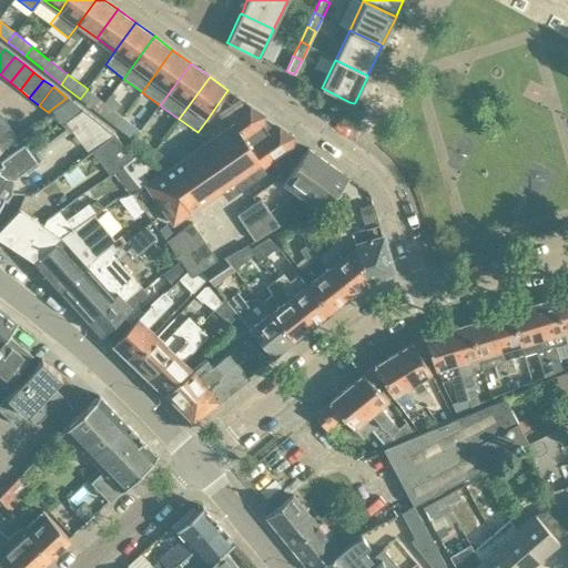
[(105,103),(88,89),(80,99),(98,113),(105,103)]
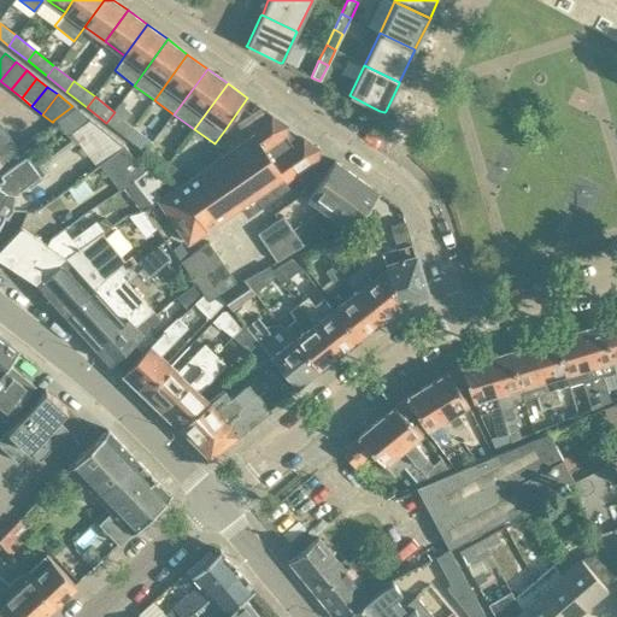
[(115,112),(106,123),(127,137),(134,127),(125,121),(131,113),(121,104),(115,112)]
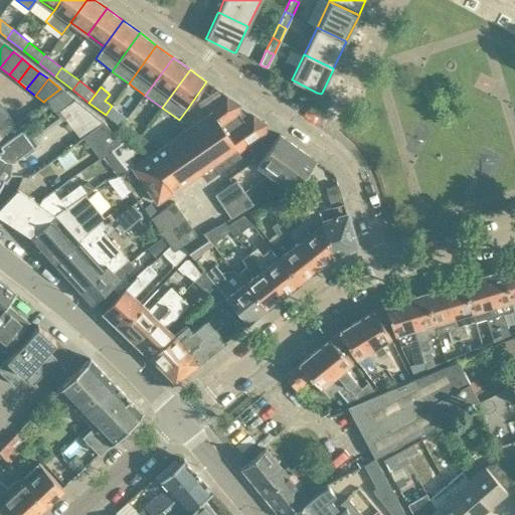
[(44,101),(54,114),(59,111),(74,100),(60,89),(44,101)]
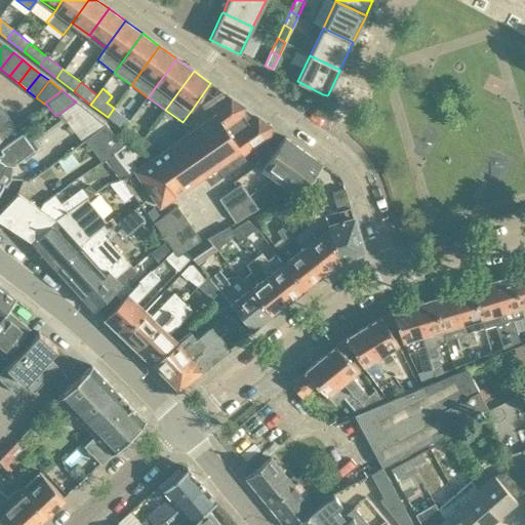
[(223,91),(202,106),(204,110),(210,117),(213,115),(211,111),(231,97),(223,91)]
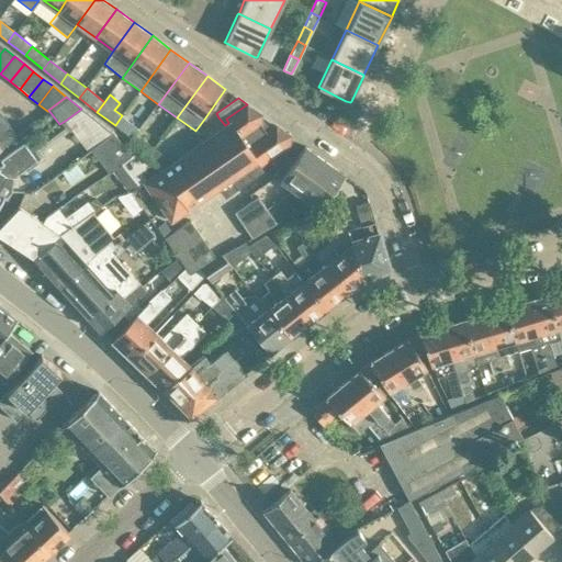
[(161,170),(159,171),(172,190),(177,188),(188,203),(183,206),(187,210),(217,188),(224,197),(249,178),(272,163),(271,161),(273,160),(271,157),(290,144),(290,135),(276,125),(266,132),(260,124),(260,114),(247,104),(226,119),(228,123),(225,125),(216,132),(204,141),(172,161),(161,170)]
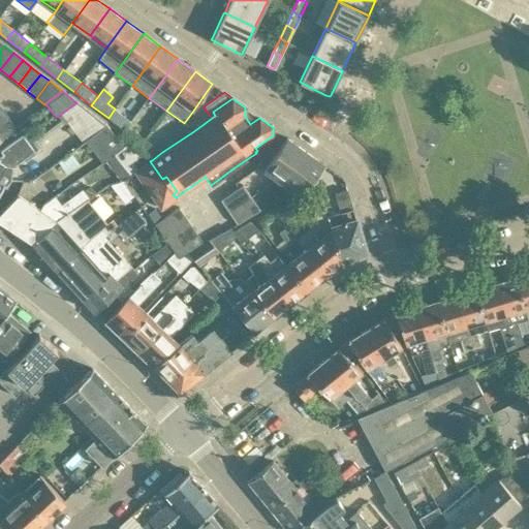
[(86,141),(105,126),(76,102),(61,114),(66,121),(83,143),(86,141)]
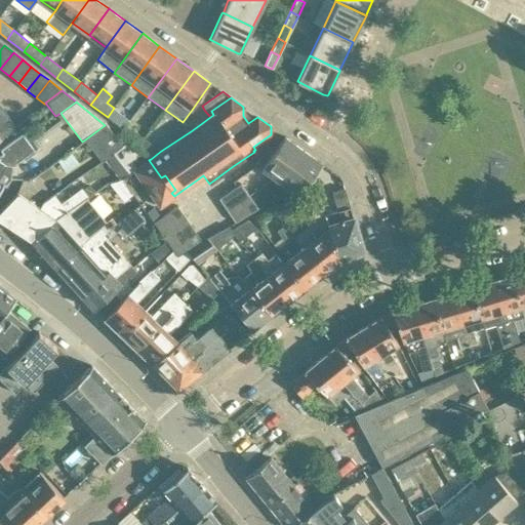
[(0,137),(15,126),(0,107),(0,137)]
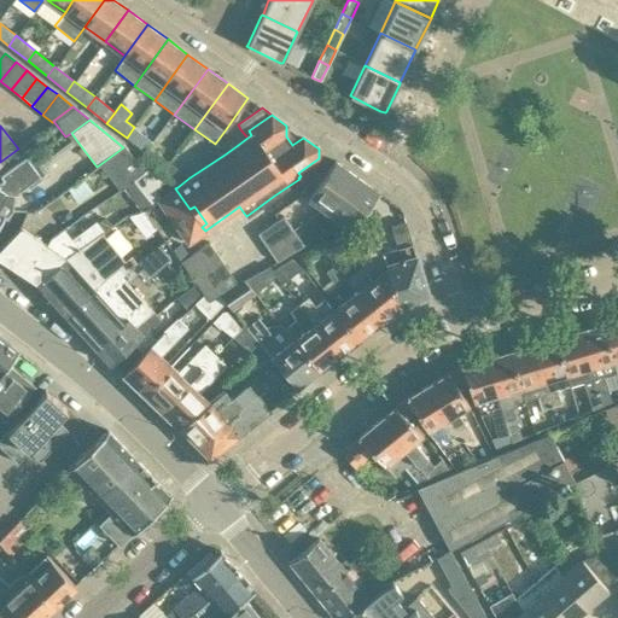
[(146,153),(150,149),(153,143),(134,127),(127,138),(146,153)]
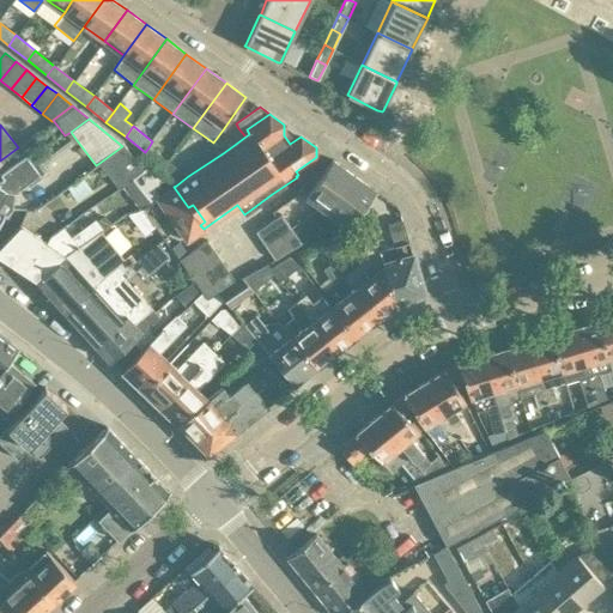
[(232,138),(218,147),(223,153),(236,144),(232,138)]
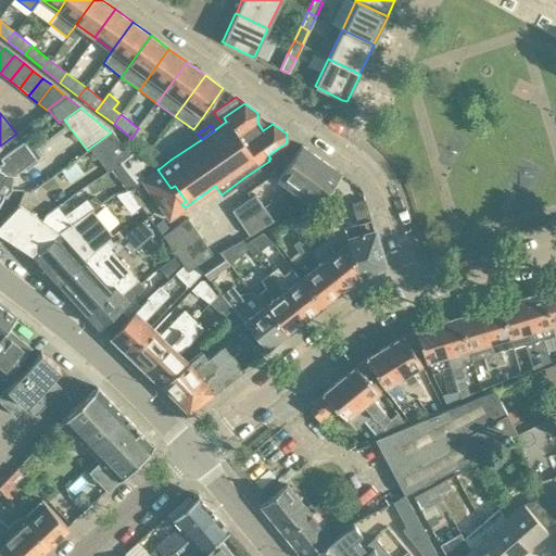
[(110,167),(128,153),(111,133),(90,148),(106,171),(110,167)]
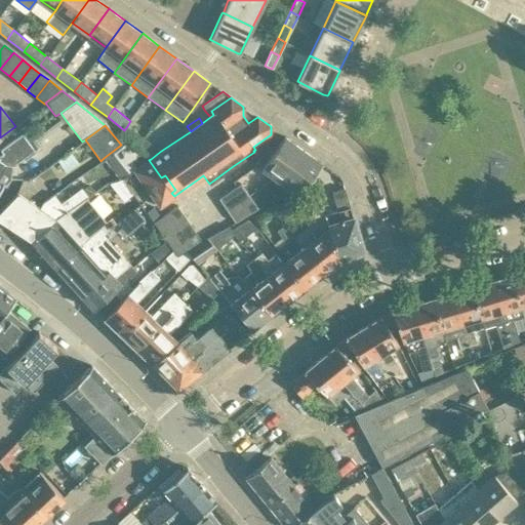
[(144,138),(127,126),(124,130),(120,135),(125,140),(135,148),(144,138)]
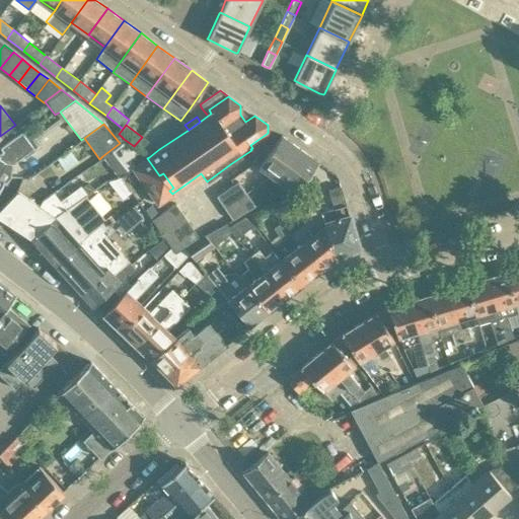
[(0,189),(4,182),(5,183),(11,177),(12,165),(22,157),(24,159),(34,151),(33,149),(20,132),(0,147),(0,149),(0,150),(0,189)]
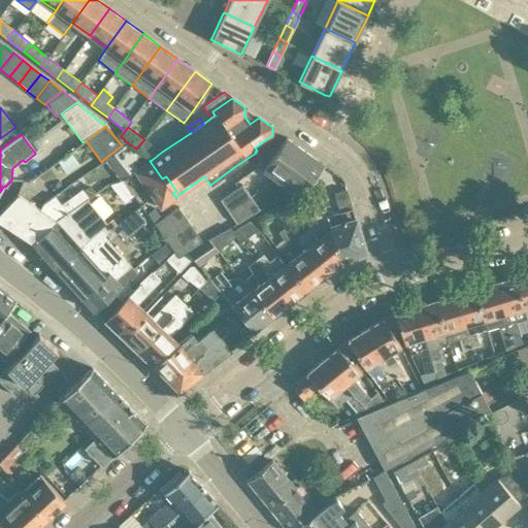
[(263,169),(279,182),(291,164),(294,166),(304,151),(286,137),(263,169)]
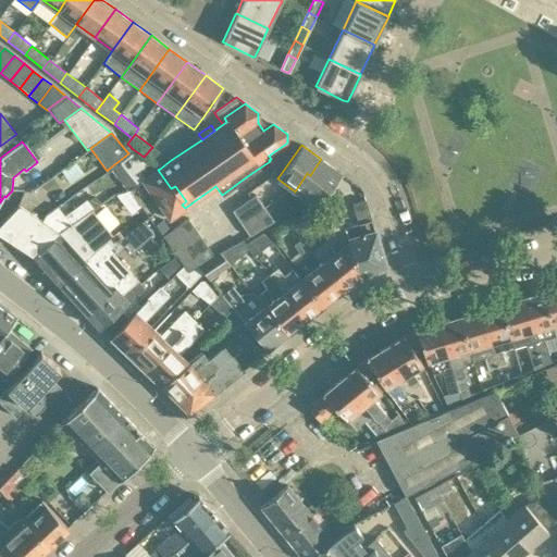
[(152,147),(144,157),(160,169),(171,160),(152,147)]
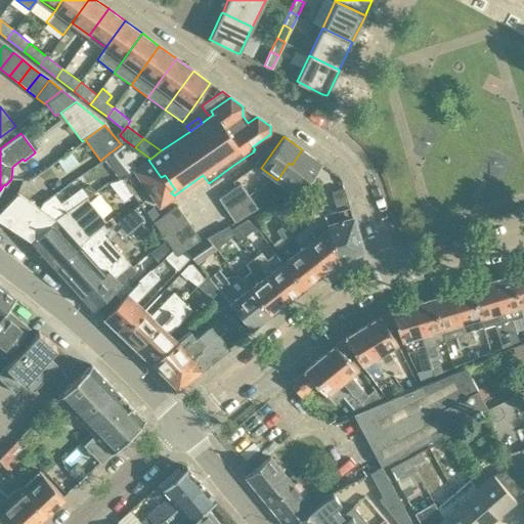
[(121,144),(113,150),(130,173),(133,171),(148,160),(150,159),(135,147),(125,140),(121,144)]
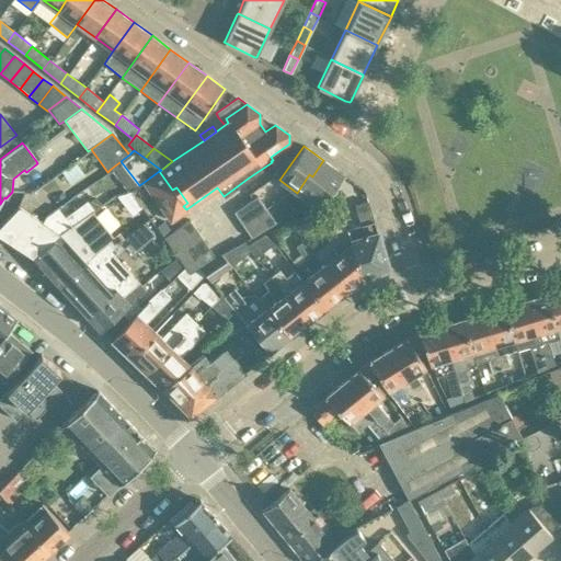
[(344,174),(323,160),(312,176),(309,174),(297,193),(310,203),(333,190),(344,174)]
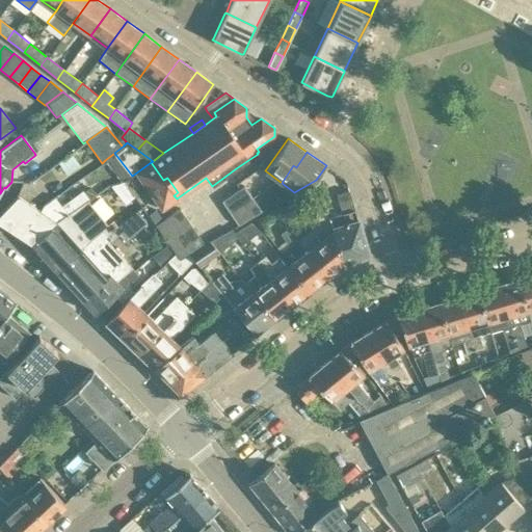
[(151,162),(135,174),(161,210),(177,198),(174,195),(178,192),(167,178),(163,180),(151,162)]
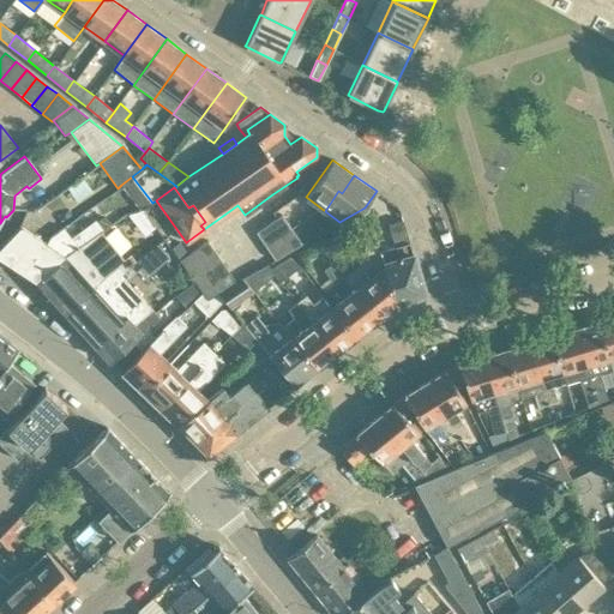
[(134,244),(161,229),(148,206),(121,221),(134,244)]
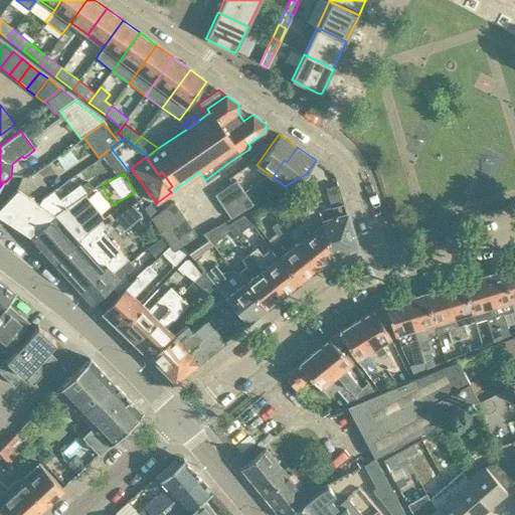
[(222,206),(244,191),(236,180),(232,182),(214,195),(222,206)]
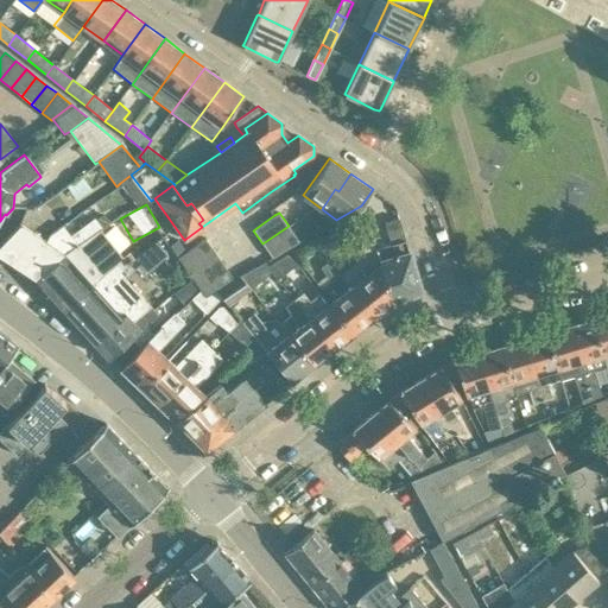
[(46,241),(21,270),(36,279),(62,255),(64,254),(100,229),(101,227),(95,219),(94,217),(69,235),(62,226),(45,241),(46,241)]
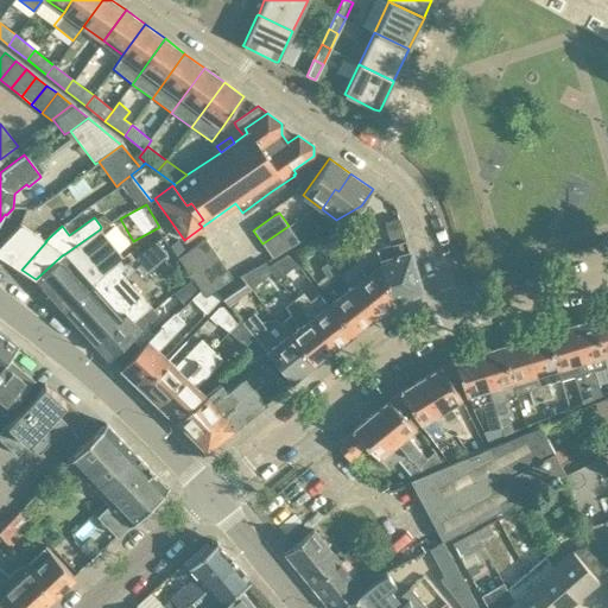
[(390,244),(375,248),(393,301),(420,290),(398,217),(384,222),(390,244)]
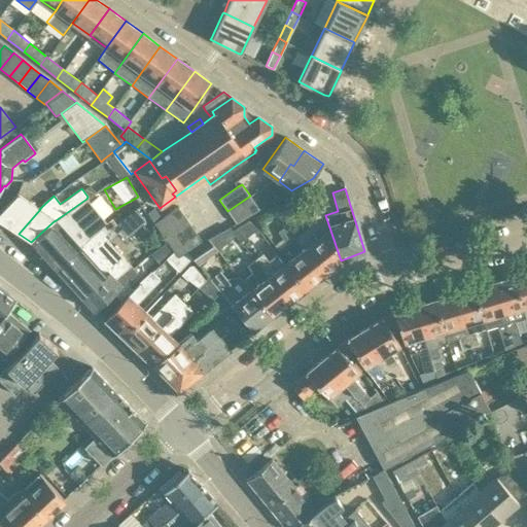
[(18,194),(0,211),(0,220),(19,234),(40,209),(39,209),(18,194)]
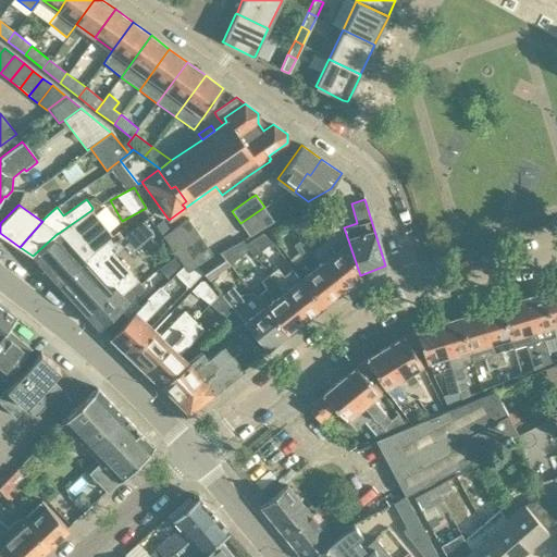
[(274,221),(264,207),(240,223),(250,237),(274,221)]
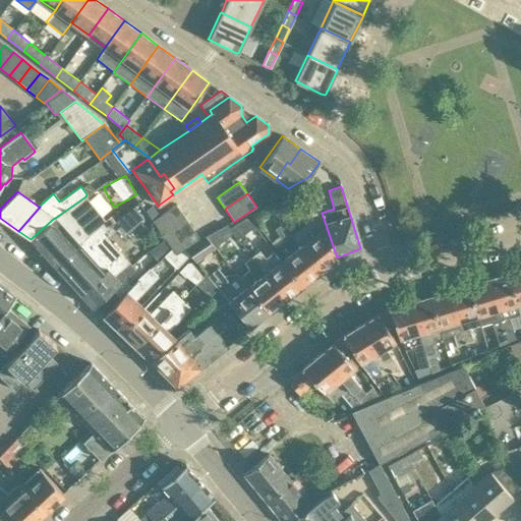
[(31,239),(55,265),(78,244),(99,226),(104,231),(115,222),(110,216),(105,220),(85,196),(55,218),(53,219),(31,239)]
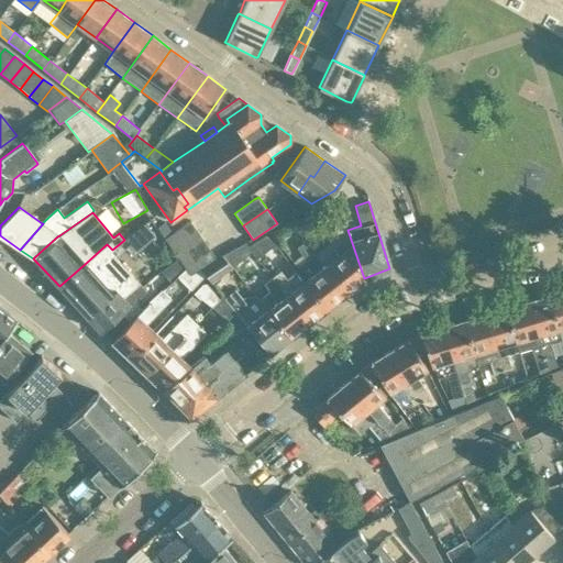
[(338,233),(315,252),(346,291),(350,289),(363,279),(364,278),(348,230),(344,219),(333,228),(338,233)]
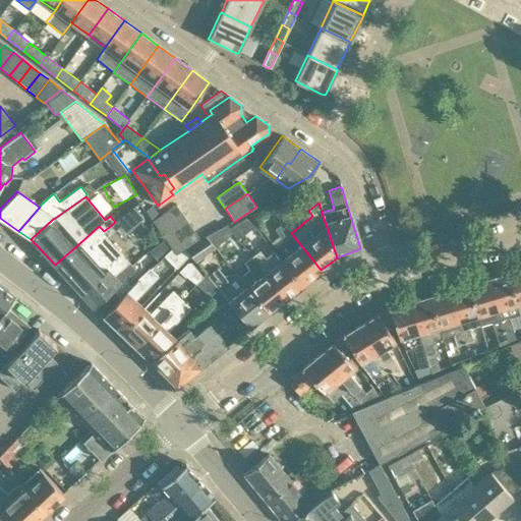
[(160,231),(183,215),(176,204),(159,216),(153,220),(160,231)]
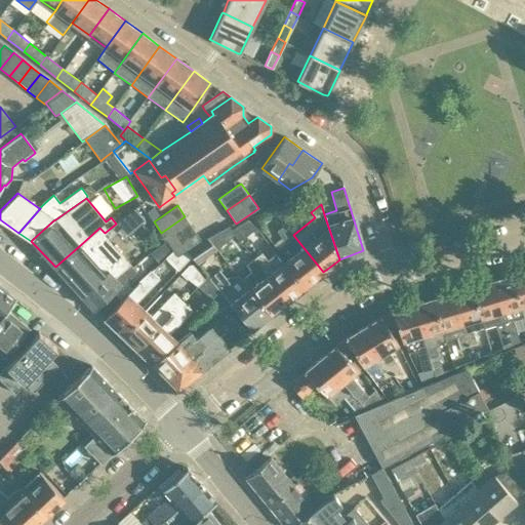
[(153,207),(147,211),(154,221),(160,217),(153,207)]
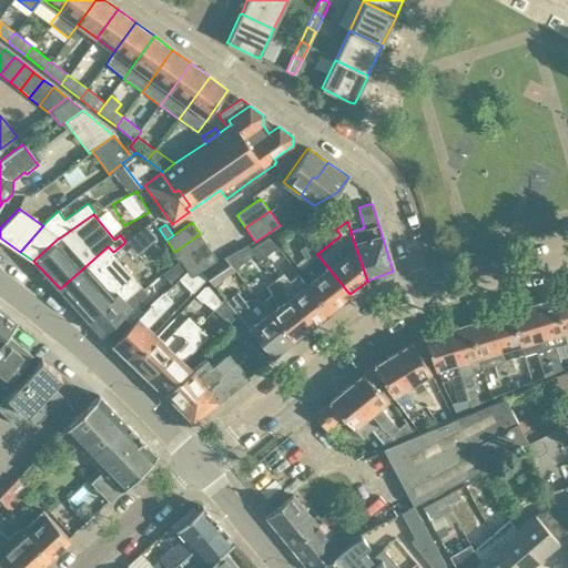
[(125,242),(113,252),(117,255),(119,259),(128,251),(133,259),(156,237),(145,225),(125,242)]
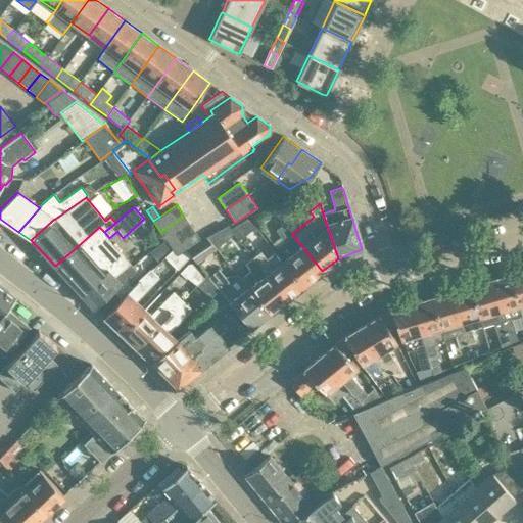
[(165,239),(169,243),(192,227),(184,216),(160,232),(165,239)]
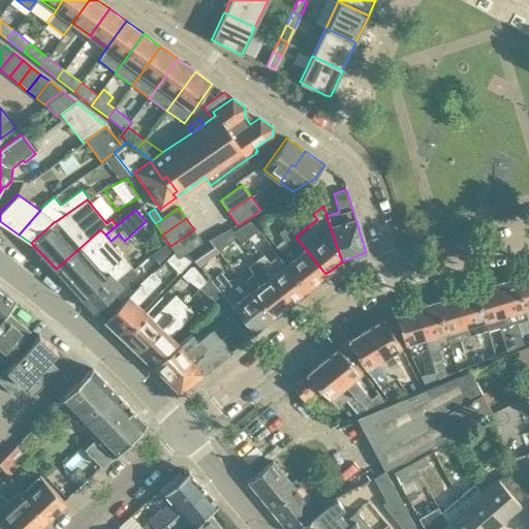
[(250,222),(232,232),(237,237),(241,242),(257,229),(250,222)]
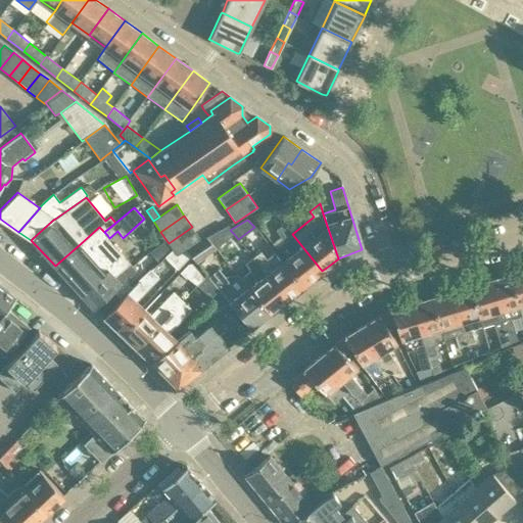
[(284,224),(275,231),(280,238),(284,243),(277,248),(285,258),(305,284),(322,271),(292,234),(284,224)]
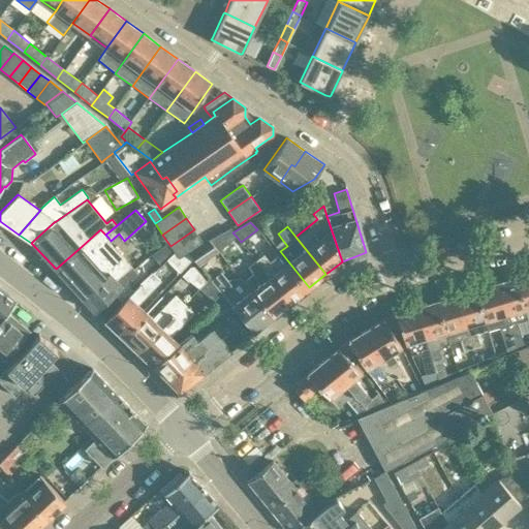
[(80,248),(56,269),(70,285),(94,262),(114,247),(106,240),(109,238),(105,235),(100,229),(80,248)]
